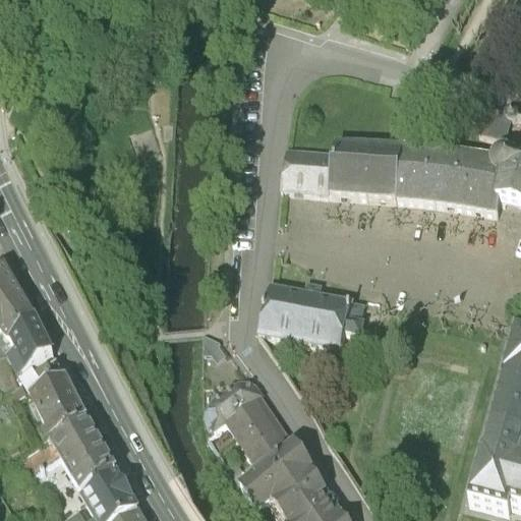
[(506,120),(506,118),(488,114),(487,116),(480,141),(504,148),(511,125),(509,125),(507,124),(506,120)]
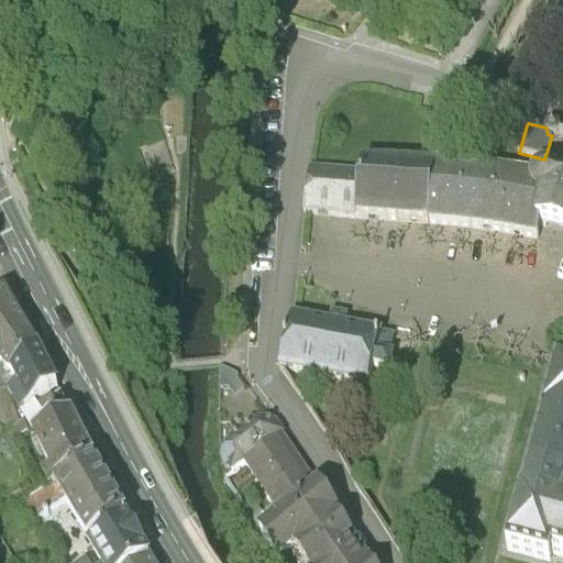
[(562,130),(559,130),(556,125),(552,123),(548,125),(547,128),(547,130),(548,134),(550,135),(552,135),(556,133),(562,134),(562,130)]
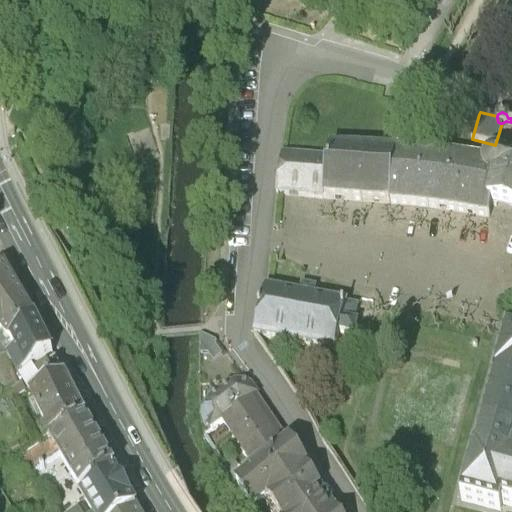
[(486,163),(329,140),(328,151),(321,188),(489,218),(492,205),(511,210),(511,160),(510,160),(507,155),(501,153),(497,153),(492,154),(488,158),(486,163)]
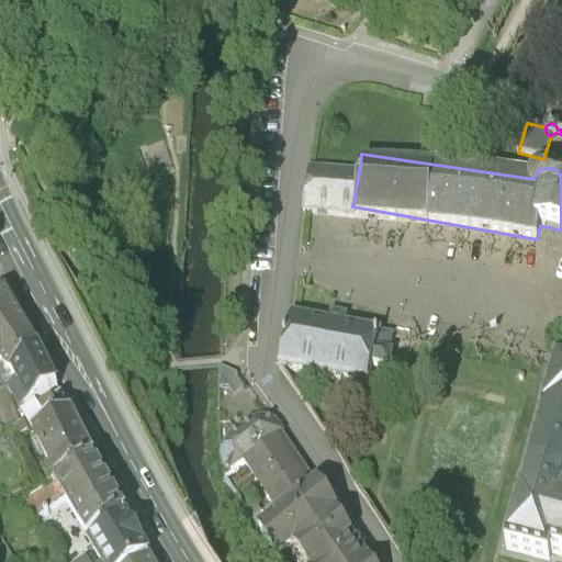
[(352,206),(360,166),(311,158),(305,198),(352,206)]
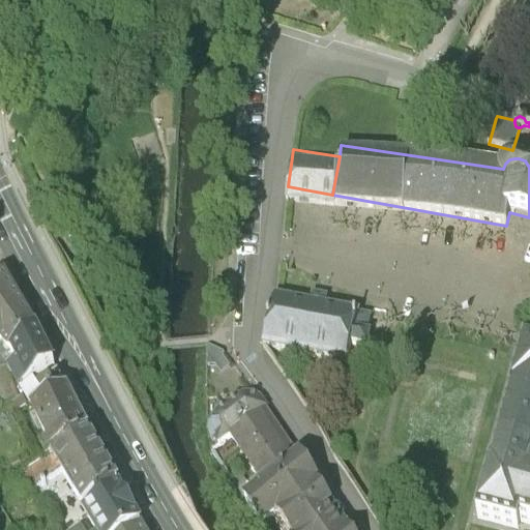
[(0,333),(2,331),(11,341),(36,320),(15,284),(5,269),(0,274),(0,333)]
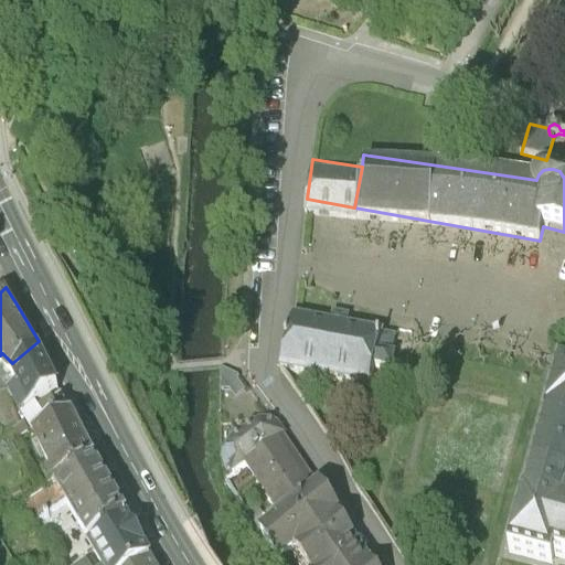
[(278,350),(366,375),(372,358),(390,362),(394,348),(375,342),(381,323),(292,299),(278,350)]
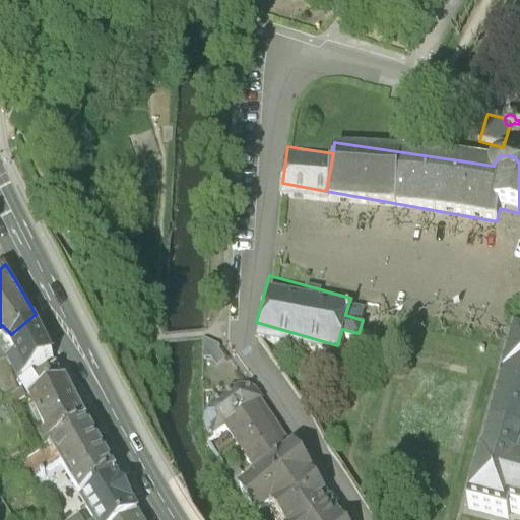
[(39,311),(36,314),(11,334),(18,346),(8,352),(18,373),(56,345),(39,311)]
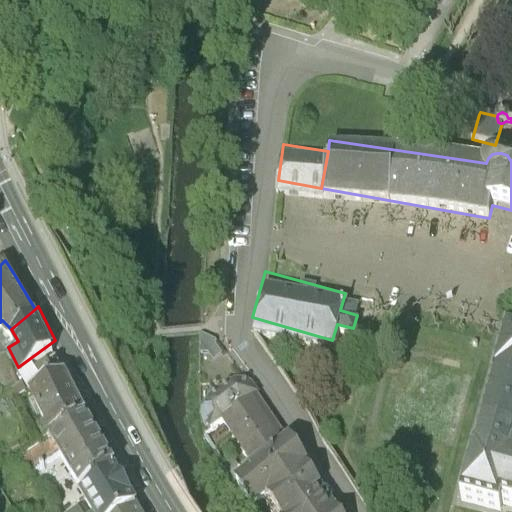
[(511,336),(506,335),(493,384),(494,384),(476,453),(474,452),(461,500),(500,511),(502,504),(511,507),(511,336)]
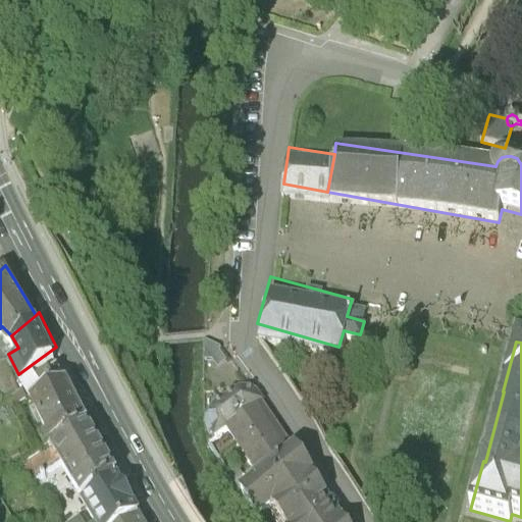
[(207,399),(211,415),(226,407),(260,385),(250,373),(245,369),(237,369),(212,383),(207,388),(207,399)]
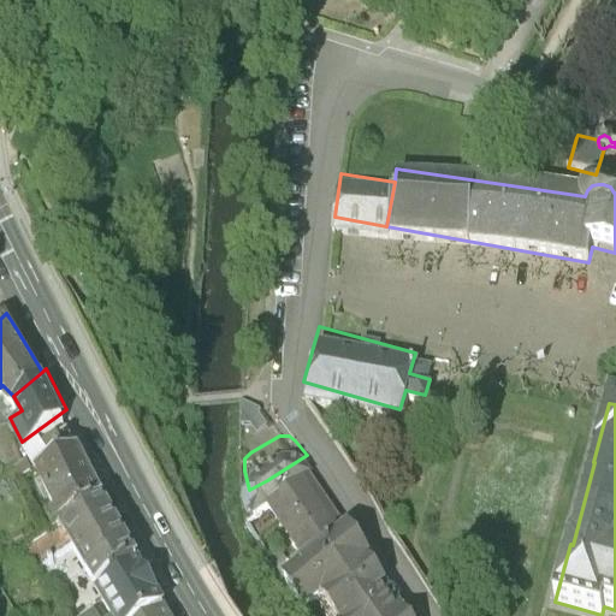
[(75,439),(34,463),(61,513),(104,489),(75,439)]
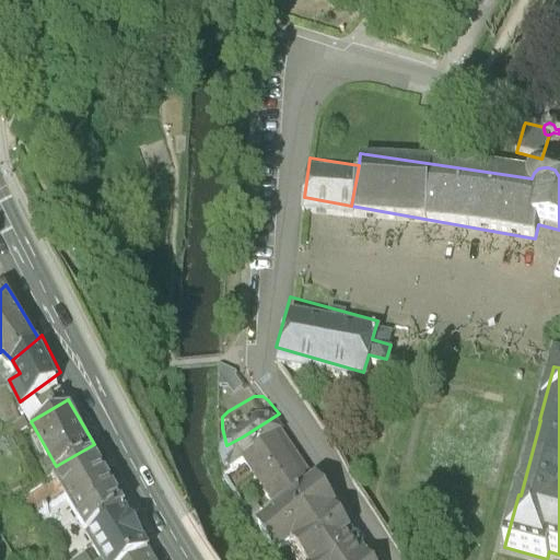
[(279,413),(243,436),(279,492),(315,468),(279,413)]
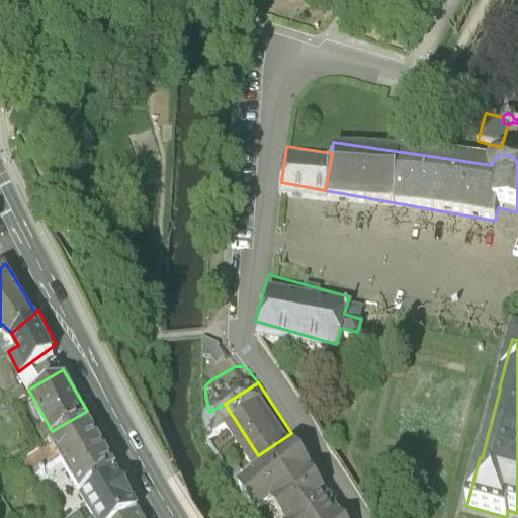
[(95,517),(100,515),(136,495),(87,411),(52,431),(87,492),(56,509),(60,517),(95,517)]
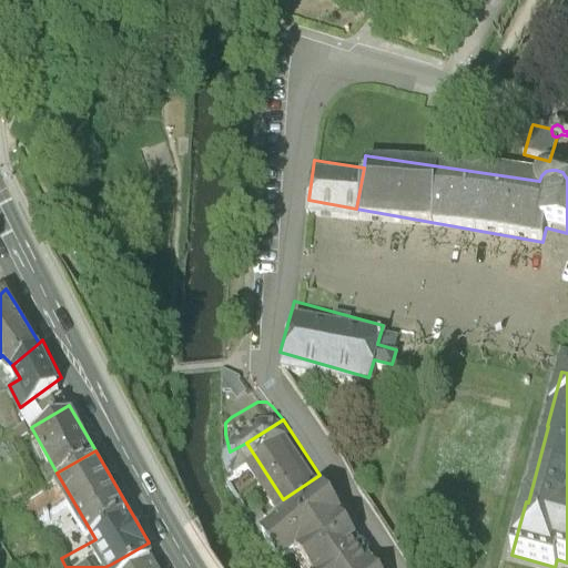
[(340,506),(320,475),(283,499),(256,516),(276,547),(295,535),(340,506)]
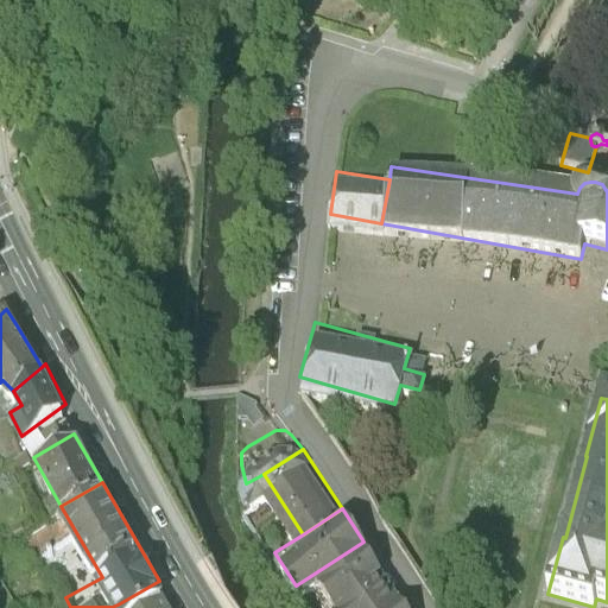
[(405,607),(363,542),(316,572),(339,607),(405,607)]
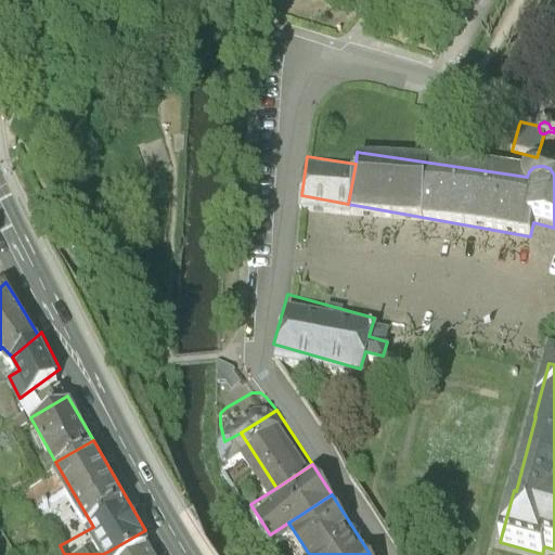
[(159,554),(145,530),(107,552),(108,554),(159,554)]
